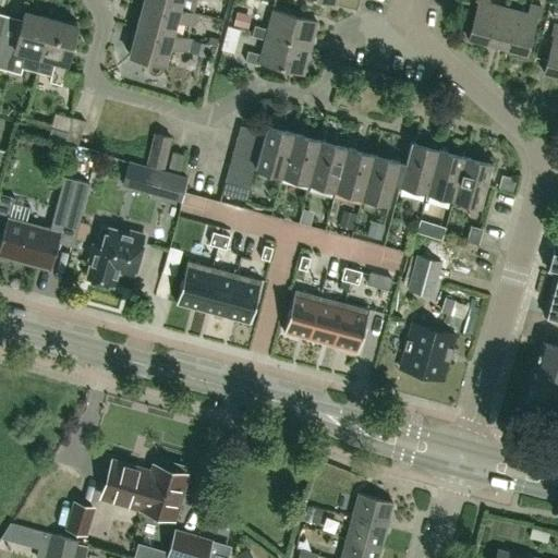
[(143,0),(143,3),(178,12),(179,9),(181,0),(143,0)]
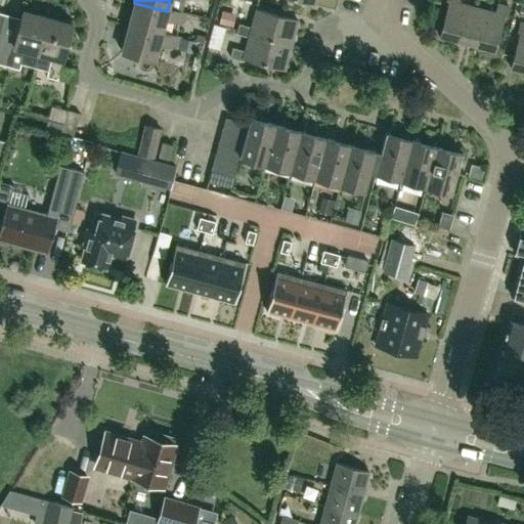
[(467,45),(476,8),(457,3),(457,0),(446,0),(446,1),(449,1),(439,38),(467,45)]
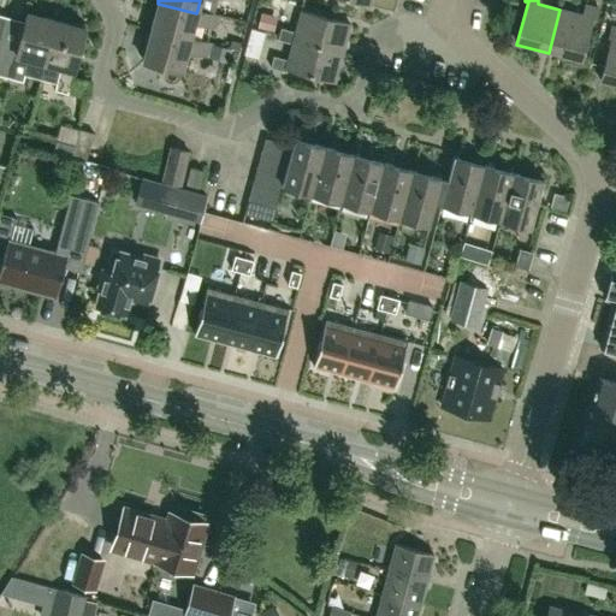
[(158,4),(149,31),(189,41),(190,39),(194,23),(213,28),(217,15),(197,10),(196,13),(158,4)]
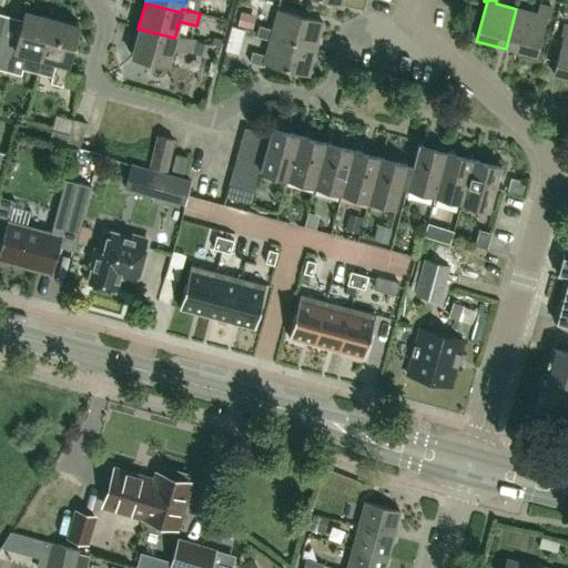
[(537,13),(516,9),(506,49),(535,57),(546,17),(548,18),(550,8),(539,4),(537,13)]
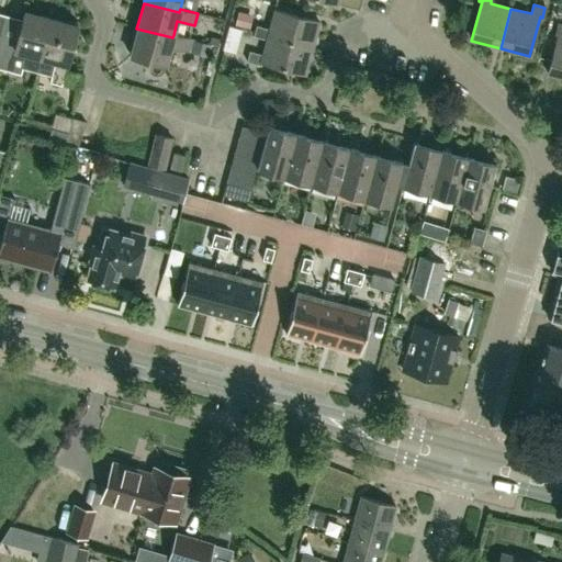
[(267,36),(312,48),(318,22),(273,10),(269,29),(256,25),(253,36),(266,40),(267,36)]
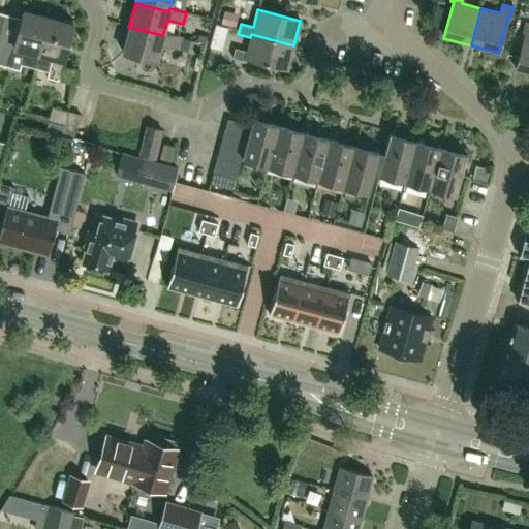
[(0,34),(0,65),(20,70),(22,64),(34,67),(48,18),(23,10),(14,39),(0,34)]
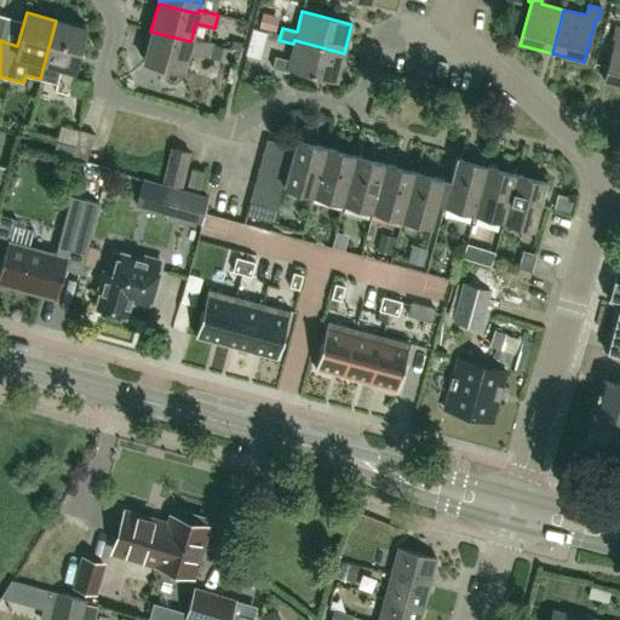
[(85,28),(56,21),(40,79),(56,84),(53,91),(67,95),(85,28)]
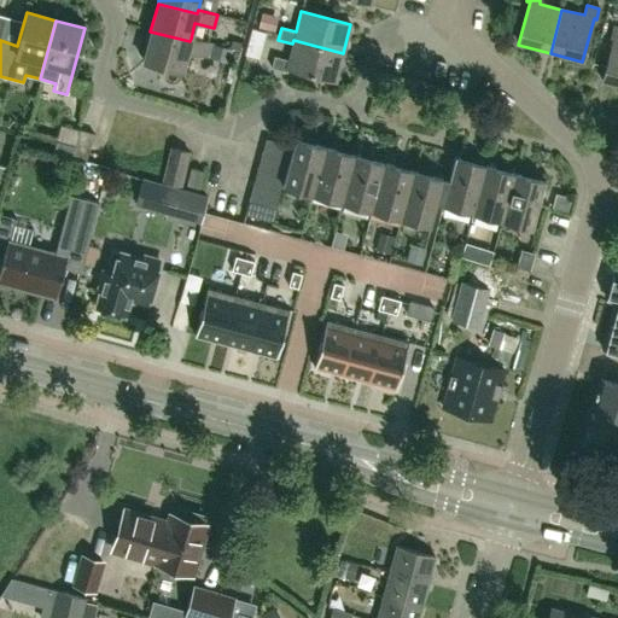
[(617,86),(617,28),(613,27),(611,39),(613,40),(602,82),(617,86)]
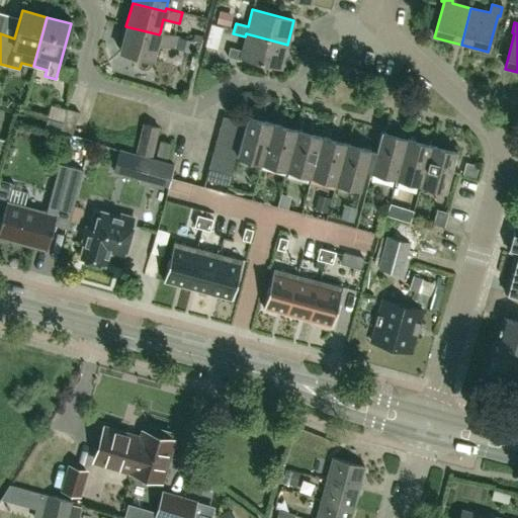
[(159,34),(125,26),(119,51),(153,59),(157,42),(173,47),(175,36),(160,32),(159,34)]
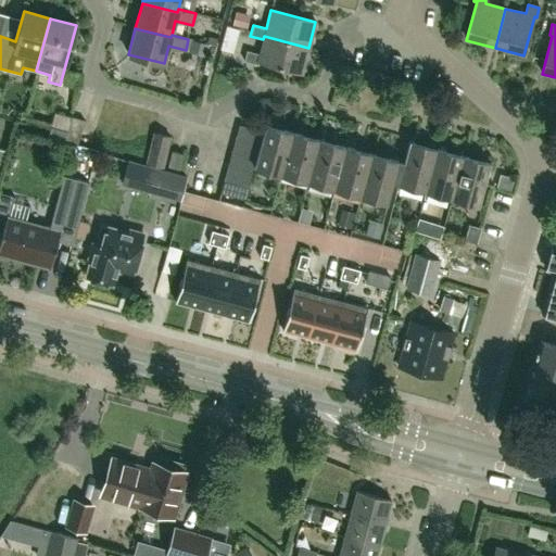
[(207,42),(215,46),(217,39),(209,36),(207,42)]
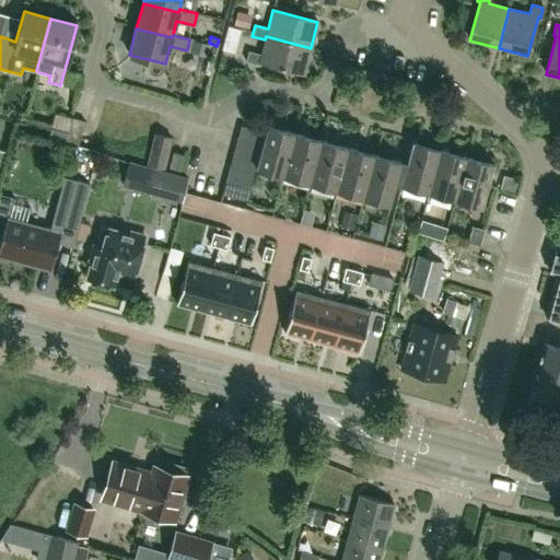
[(266,36),(265,39),(261,55),(248,51),(245,61),(259,66),(260,62),(303,73),(311,48),(266,36)]
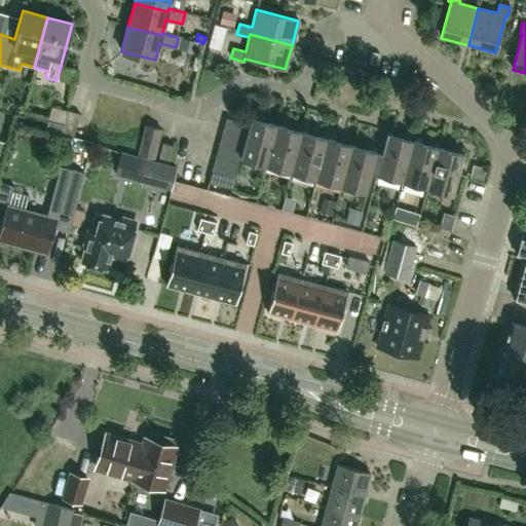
[(177,47),(195,52),(197,42),(180,37),(177,47)]
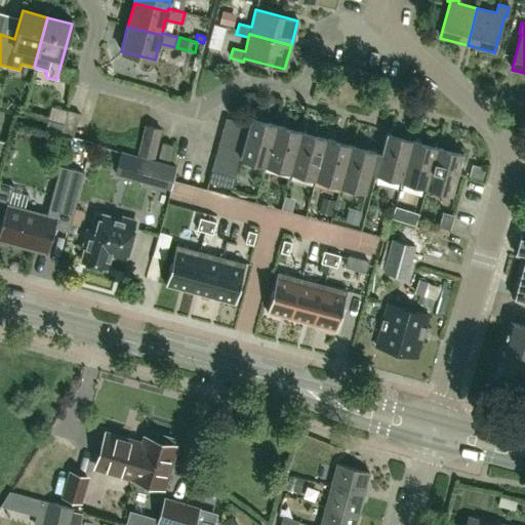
[(51,106),(47,120),(63,124),(59,133),(61,133),(73,136),(73,135),(79,113),(66,109),(51,106)]
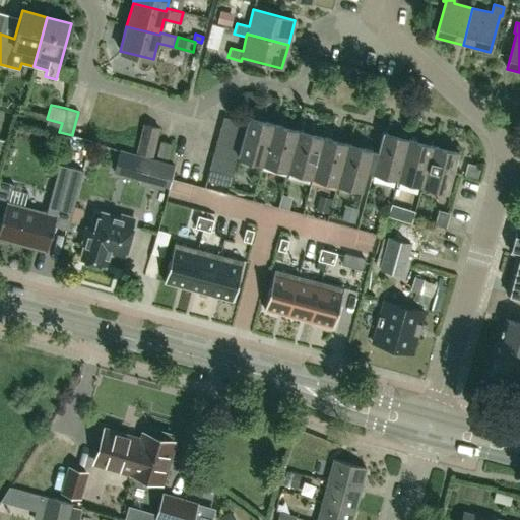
[(243,136),(247,123),(222,117),(219,130),(243,136)]
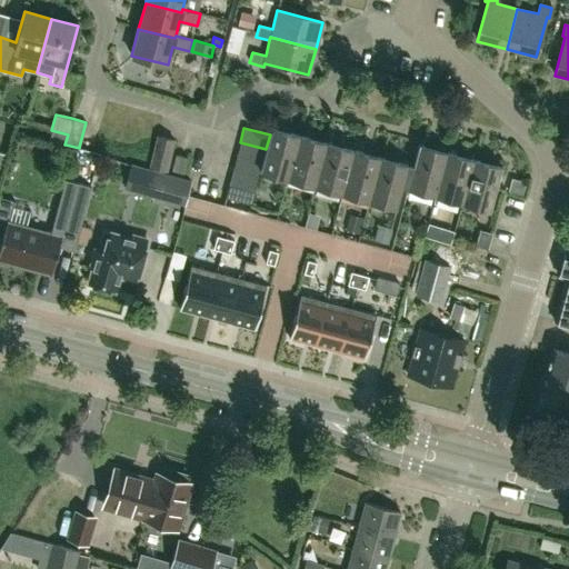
[(271,129),(270,135),(266,149),(262,163),(260,171),(287,179),(299,136),(271,129)]
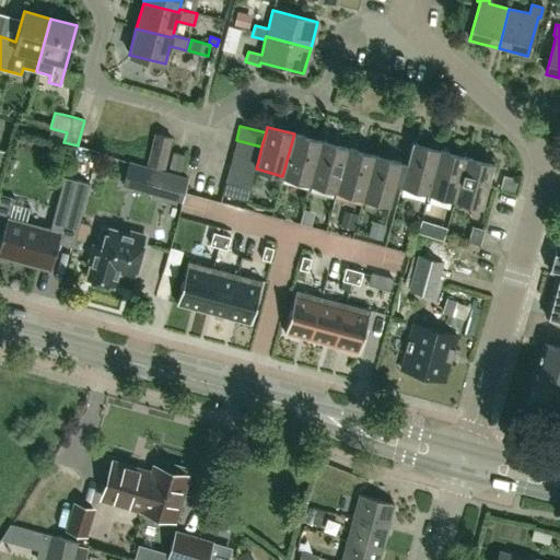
[(163,167),(171,138),(154,133),(148,164),(163,167)]
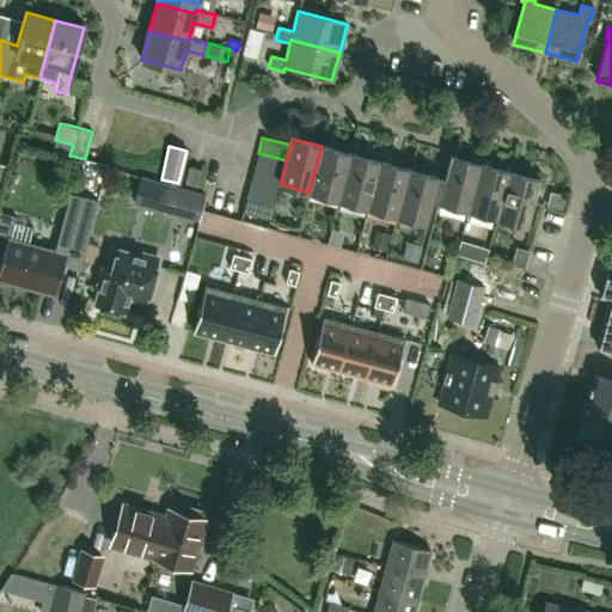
[(350,154),(322,146),(308,193),(338,201),(350,154)]
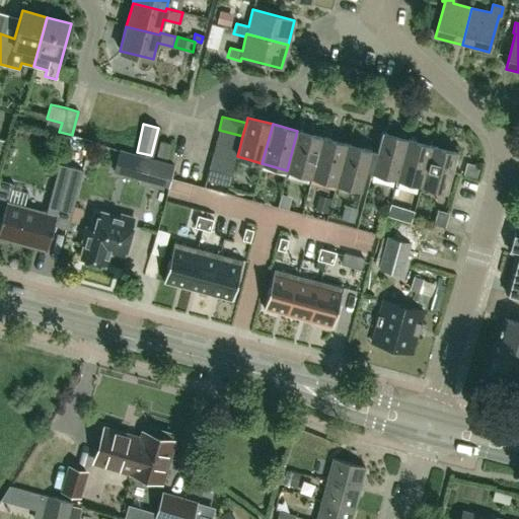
[(219,130),(215,142),(239,149),(242,136),(219,130)]
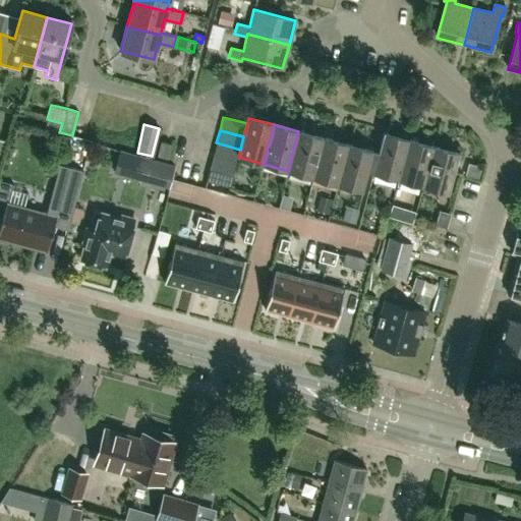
[(323,137),(298,131),(288,171),(312,177),(323,137)]
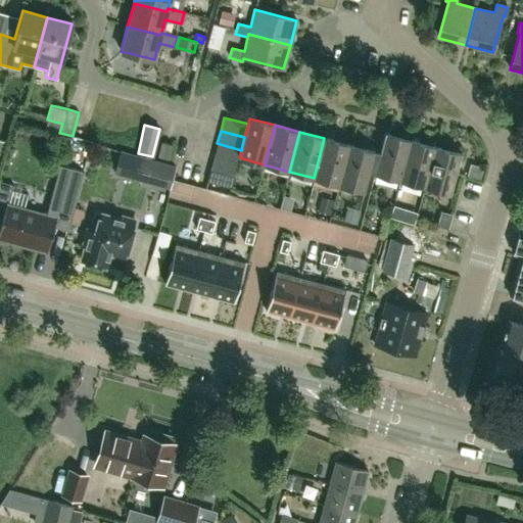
[(384,134),(379,153),(374,173),(399,180),(410,140),(384,134)]
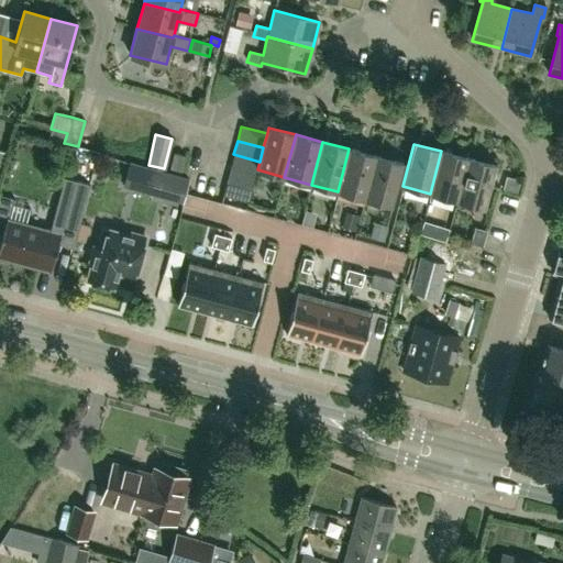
[(376,156),(349,148),(338,191),(364,199),(376,156)]
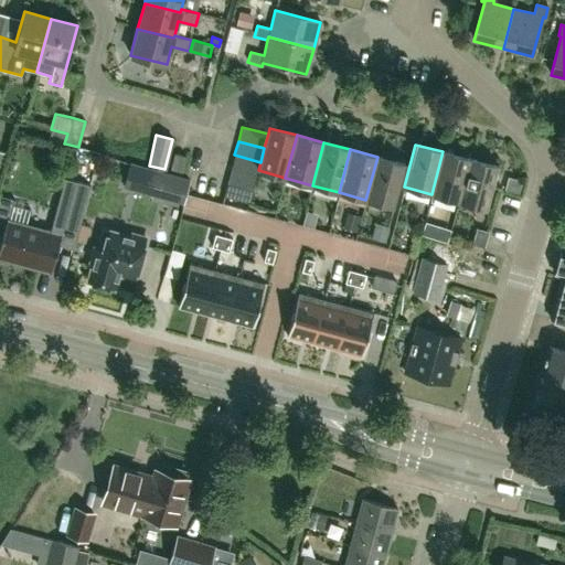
[(470,159),(443,151),(432,194),(458,201),(470,159)]
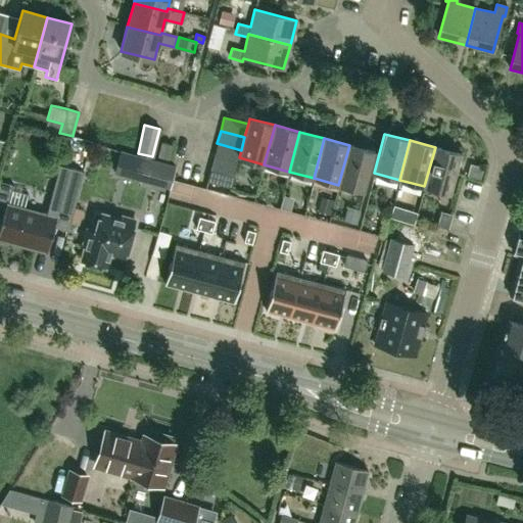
[(217,143),(214,156),(237,162),(239,157),(241,150),(217,143)]
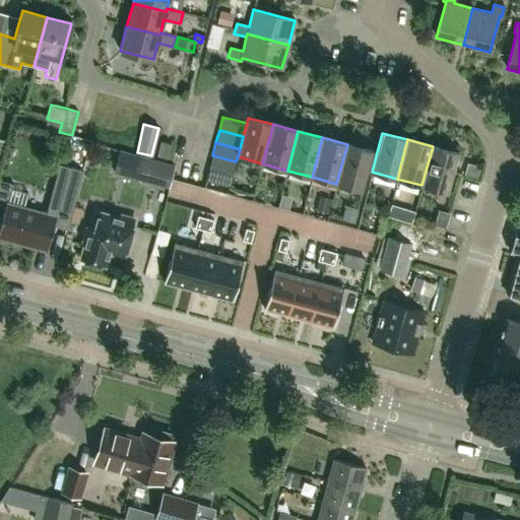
[(347,144),(336,184),(362,190),(367,171),(372,172),(377,152),(347,144)]
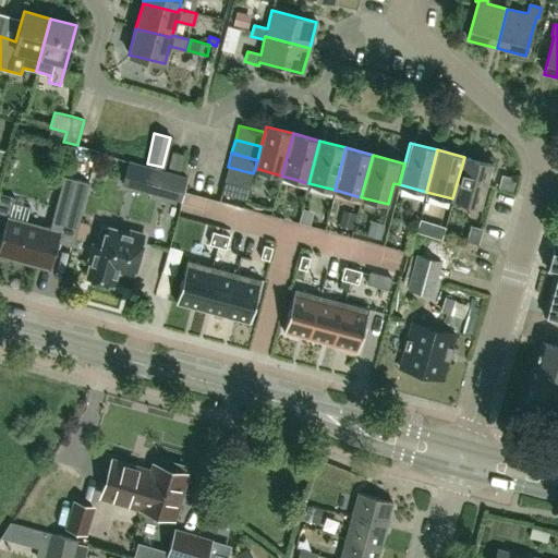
[(464,157),(452,198),(480,206),(490,165),(464,157)]
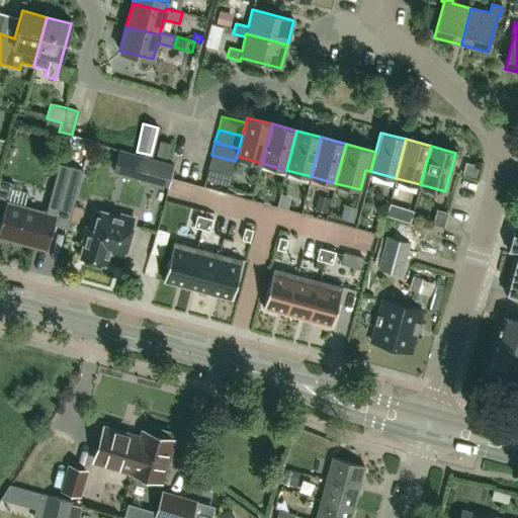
[(211,155),(208,167),(232,174),(235,161),(211,155)]
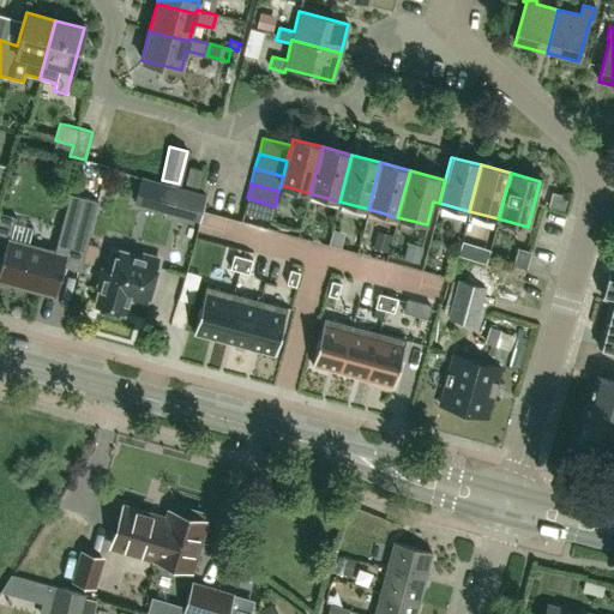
[(206,196),(169,185),(162,211),(199,220),(203,209),(206,196)]
